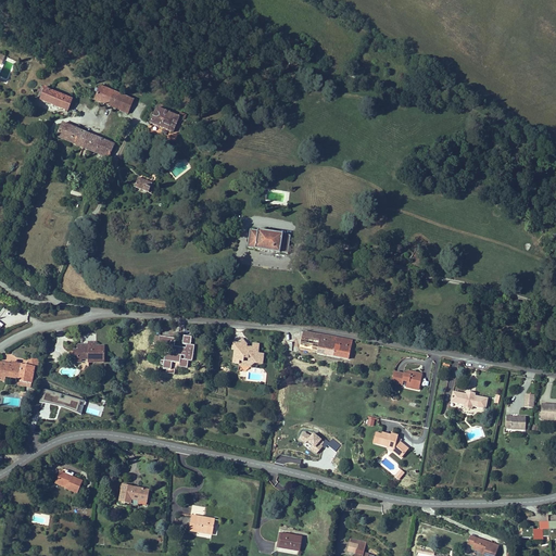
[(43,91),(39,101),(66,113),(71,101),(46,90),(46,89),(43,88),(42,90),(43,91)]
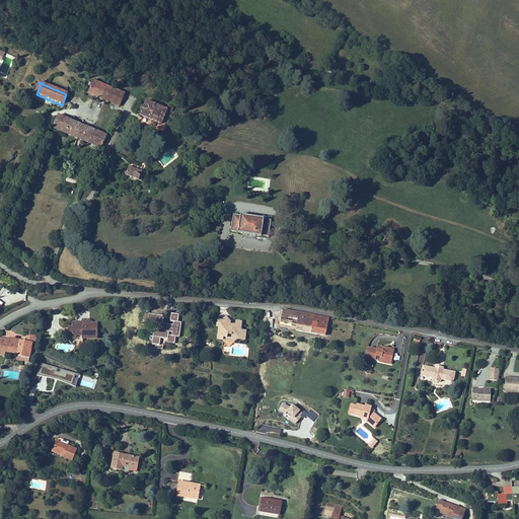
[(100,100),(105,87),(93,82),(88,95),(100,100)]
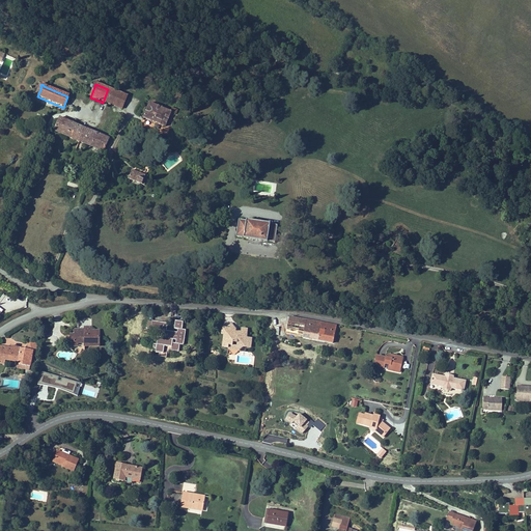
[(109,105),(114,91),(111,90),(105,104),(109,105)]
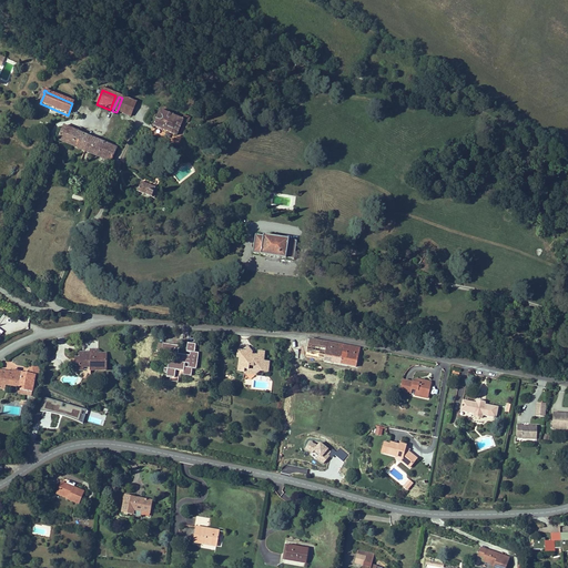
[(135,104),(122,98),(117,112),(130,119),(135,104)]
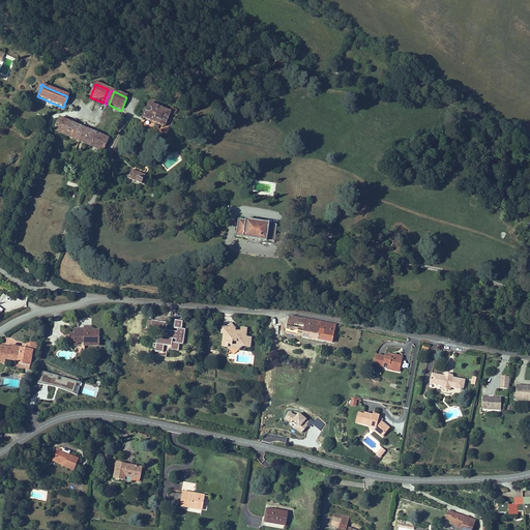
[(169,115),(147,106),(142,119),(164,128),(169,115)]
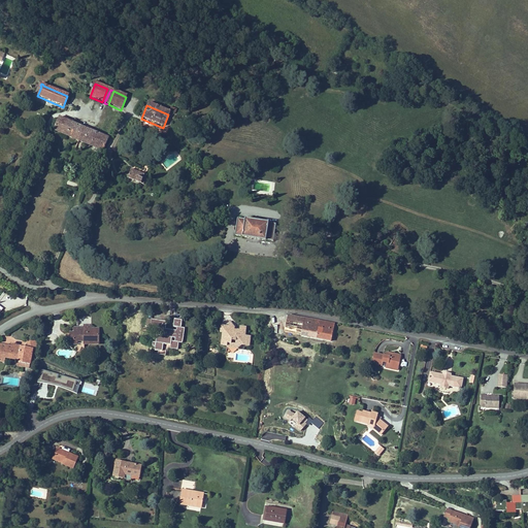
[(106,139),(58,119),(54,131),(101,152),(106,139)]
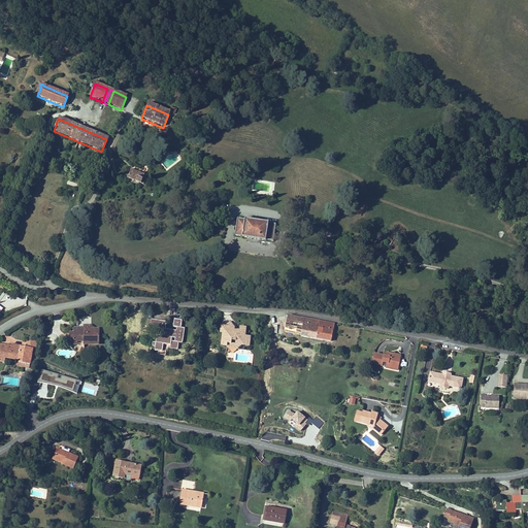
[(141,185),(144,176),(129,170),(126,178),(141,185)]
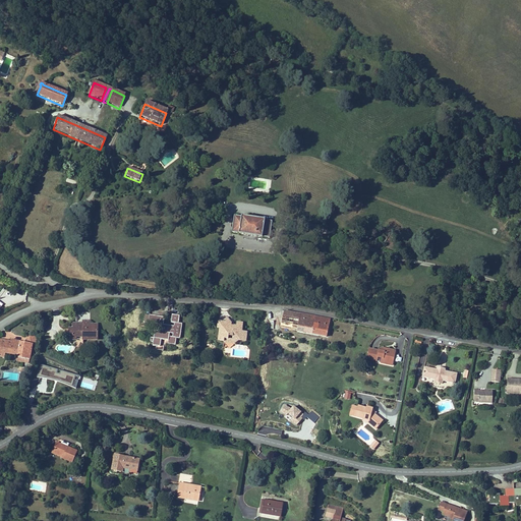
[(233,218),(231,234),(238,235),(238,236),(262,239),(262,238),(269,239),(272,223),(265,222),(265,221),(241,218),(240,219),(233,218)]
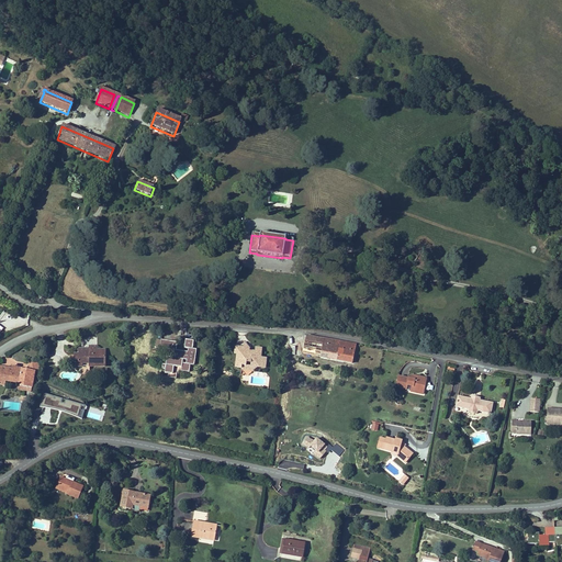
[(216,302),(212,298),(206,300),(206,303),(206,306),(213,307),(216,302)]
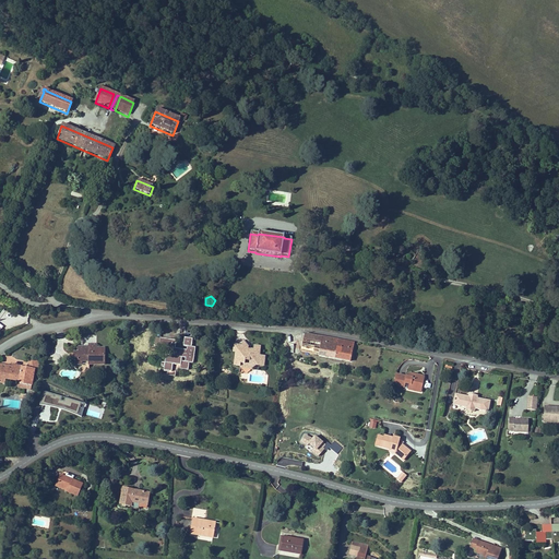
[(353,343),(302,334),(299,352),(349,360),(353,343)]
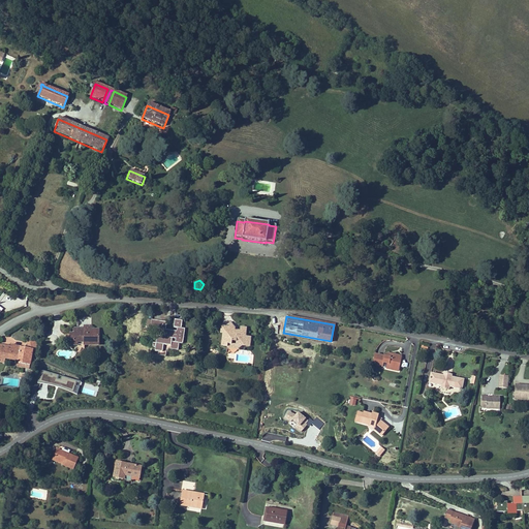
[(183,321),(175,320),(175,328),(178,328),(177,332),(166,331),(167,323),(159,322),(158,330),(162,330),(161,337),(157,337),(157,344),(153,344),(153,348),(156,348),(156,351),(159,352),(159,355),(166,356),(167,346),(172,346),(179,347),(180,343),(183,344),(185,330),(182,329),(183,321)]
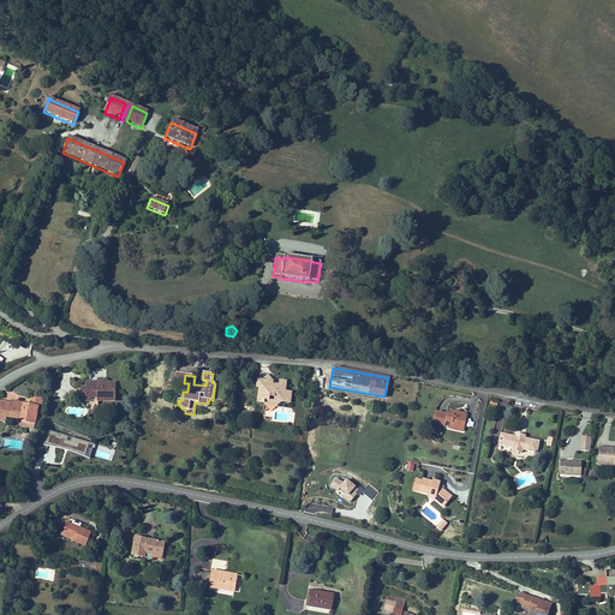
[(290,400),(290,389),(284,389),(284,380),(278,380),(278,383),(272,382),(272,380),(268,380),(256,378),(256,387),(258,387),(262,387),(261,395),(257,395),(257,401),(263,402),(264,400),(269,400),(269,396),(274,396),(274,401),(279,401),(279,399),(290,400)]
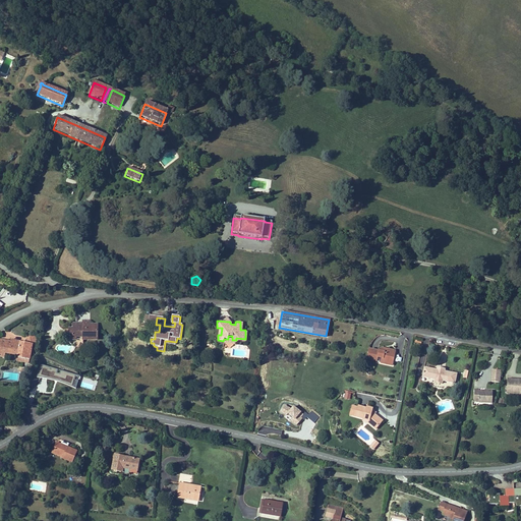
[(81,346),(81,341),(96,341),(95,325),(85,325),(87,327),(80,327),(80,324),(69,324),(70,329),(66,329),(66,336),(69,336),(69,341),(74,341),(74,346),(81,346)]
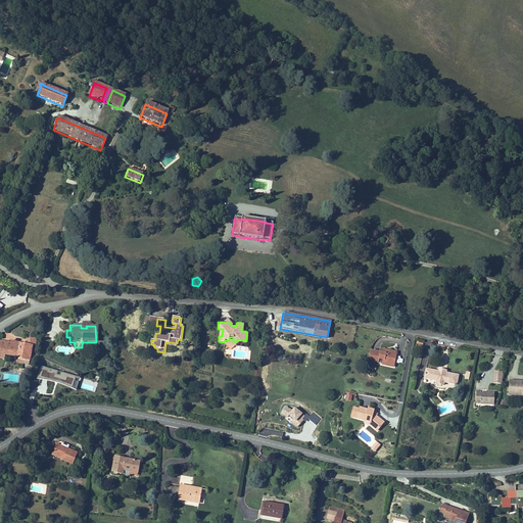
[(0,341),(0,357),(2,358),(3,354),(16,358),(14,363),(27,366),(32,347),(34,348),(35,344),(27,343),(27,345),(12,341),(11,344),(0,341)]
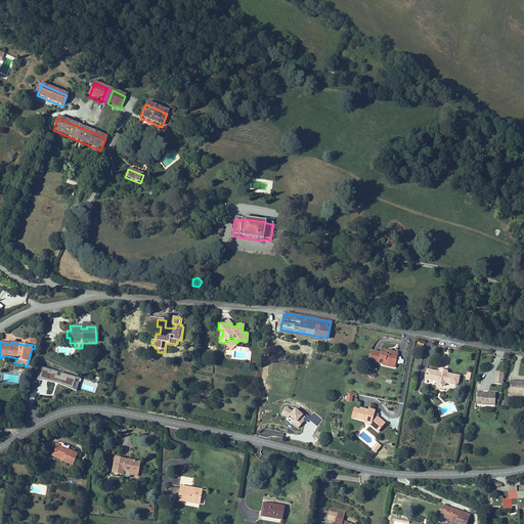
[(387,350),(386,353),(381,352),(369,350),(367,360),(378,362),(379,358),(383,359),(382,364),(387,365),(387,362),(394,364),(395,357),(393,356),(394,351),(387,350)]
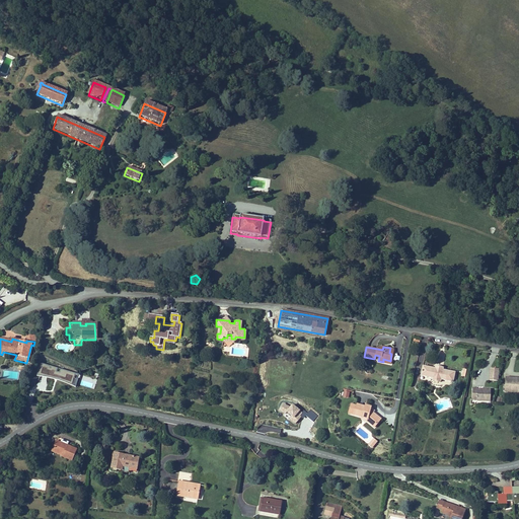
[(76,385),(79,373),(40,362),(36,374),(76,385)]
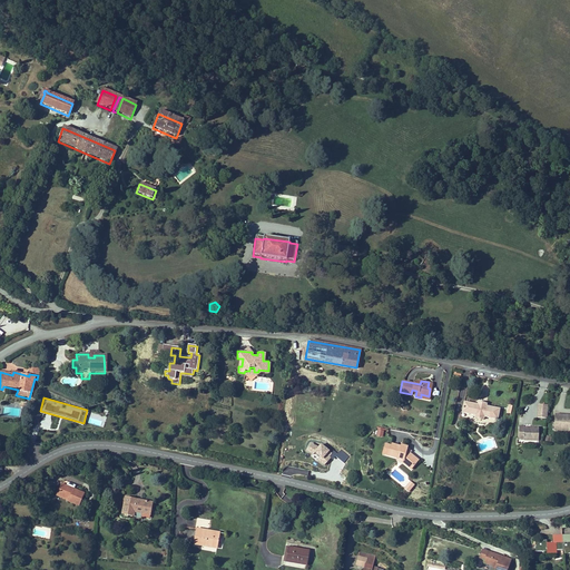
[(477,403),(463,400),(461,411),(475,413),(478,416),(480,418),(483,415),(497,418),(499,406),(485,404),(483,401),(480,401),(477,403)]
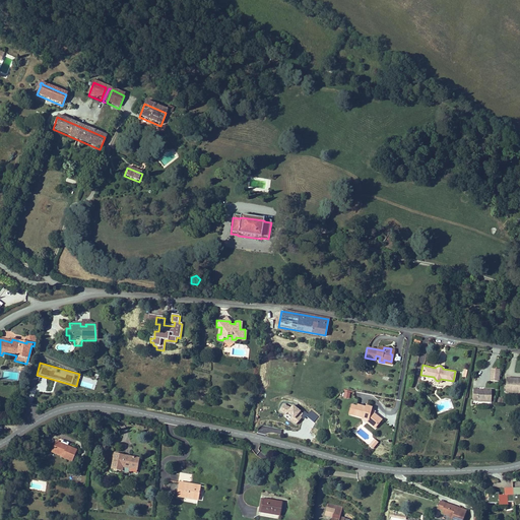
[(500,370),(491,370),(490,382),(500,383),(500,370)]
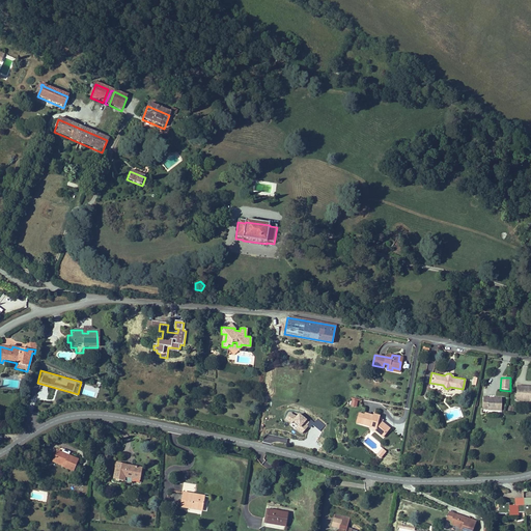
[(530,387),(516,386),(515,400),(530,400),(530,387)]
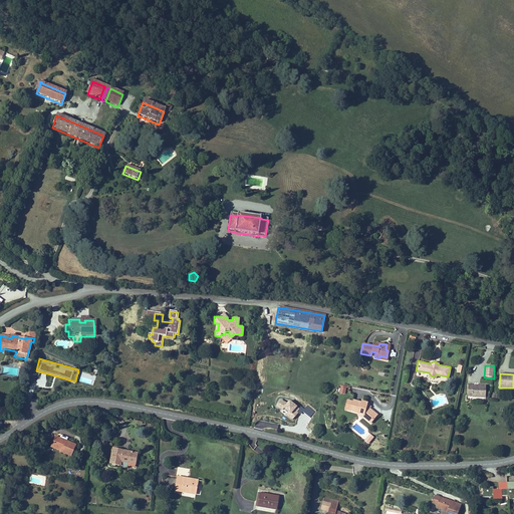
[(485,396),(485,384),(472,384),(472,383),(468,383),(468,395),(472,395),(472,396),(485,396)]
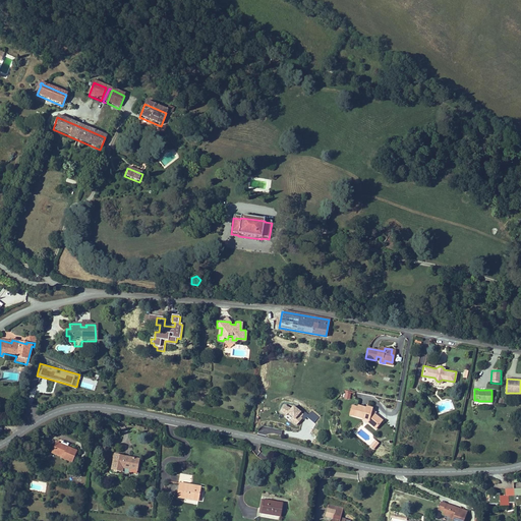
[(296,425),(304,414),(293,405),(290,408),(285,404),(278,412),(296,425)]
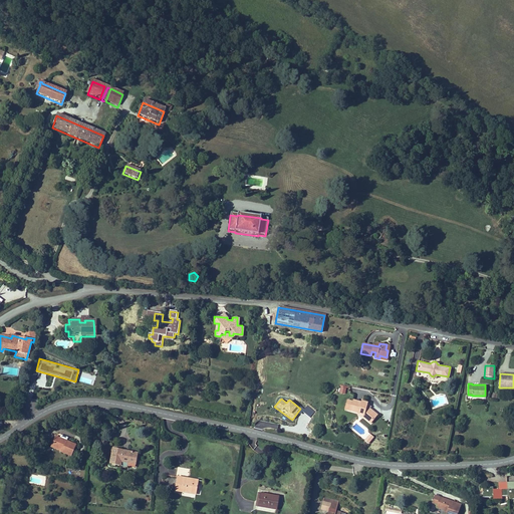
[(376,417),(365,407),(366,404),(360,402),(359,404),(351,402),(350,403),(344,402),(343,407),(348,409),(348,412),(357,414),(357,413),(364,415),(363,418),(369,424),(376,417)]
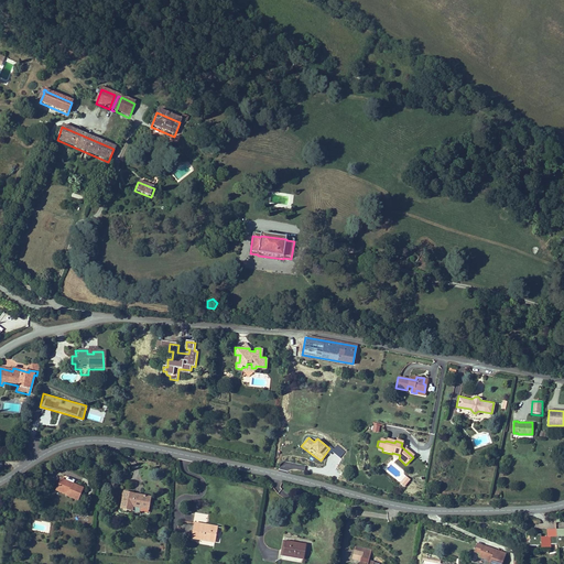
[(412,480),(407,477),(401,485),(407,489),(412,480)]
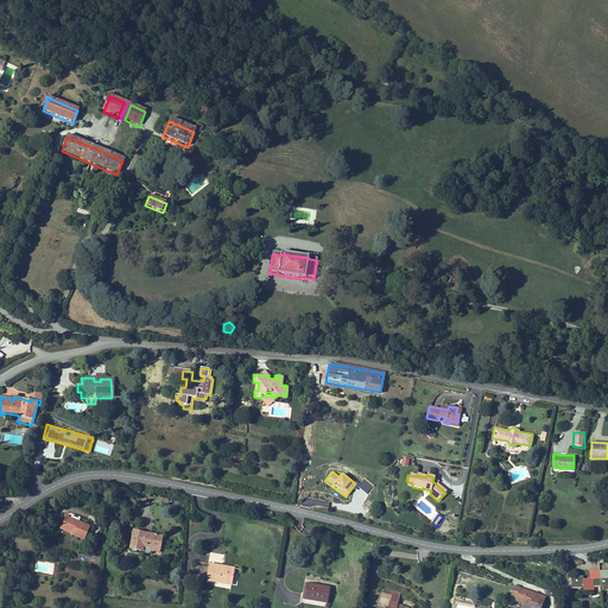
[(89,531),(67,521),(62,534),(84,544),(89,531)]
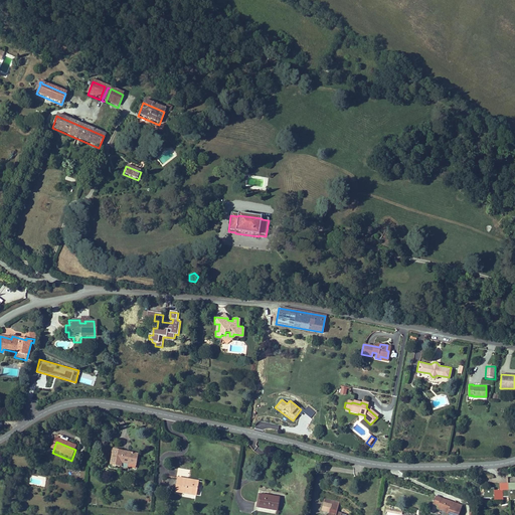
[(124,456),(113,455),(111,470),(121,471),(122,468),(129,469),(136,470),(138,458),(128,457),(128,458),(123,457),(124,456)]
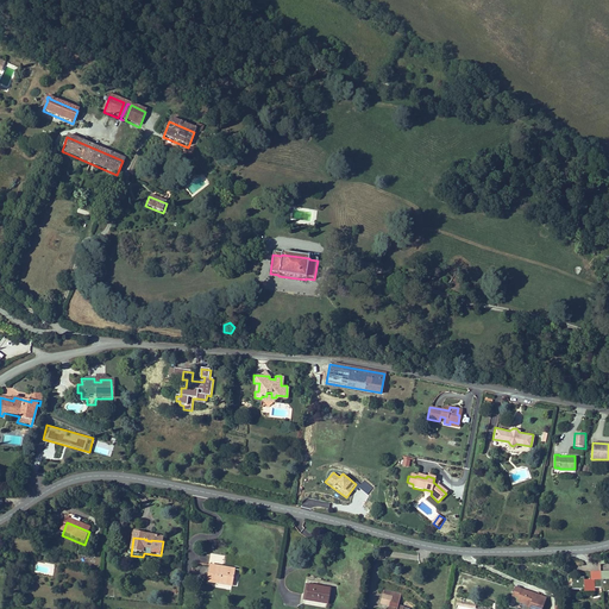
[(233,591),(236,575),(211,571),(208,588),(233,591)]
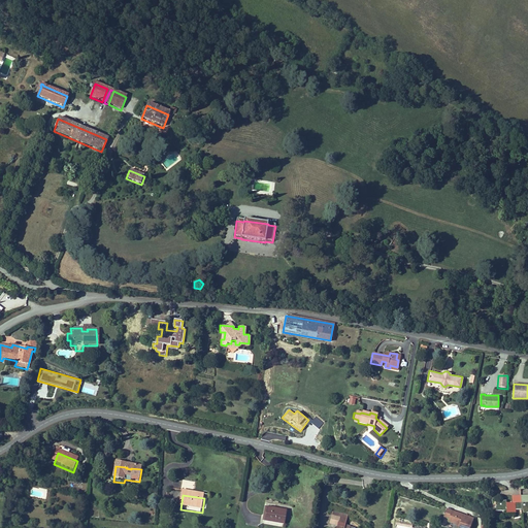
[(520,510),(520,502),(512,502),(505,503),(505,500),(494,501),(495,507),(506,506),(506,514),(515,514),(515,510),(520,510)]
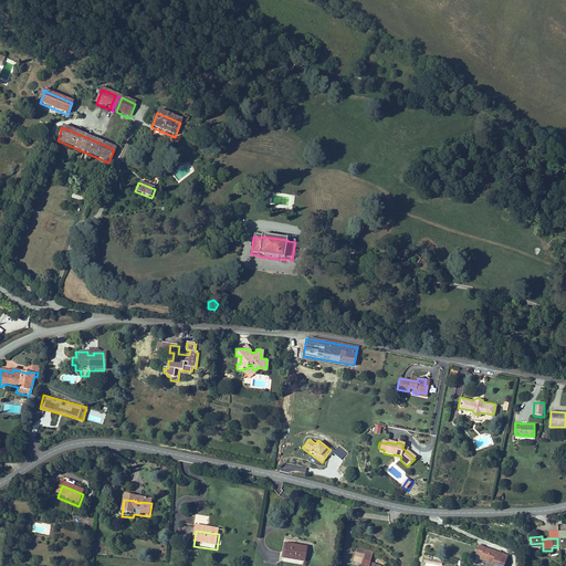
[(543,543),(531,544),(531,549),(540,548),(538,551),(548,556),(552,551),(543,551),(543,543)]
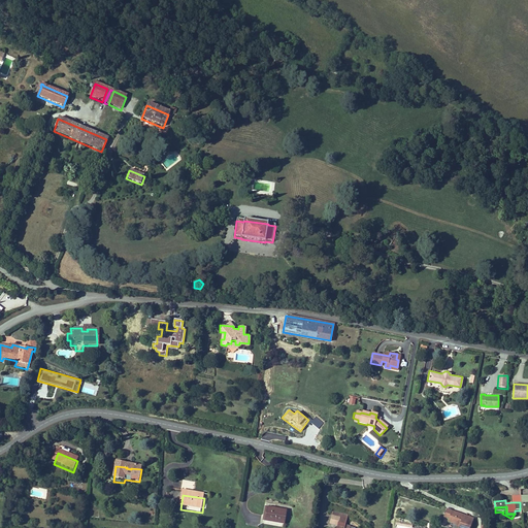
[(286,512),(267,508),(266,522),(284,524),(286,512)]
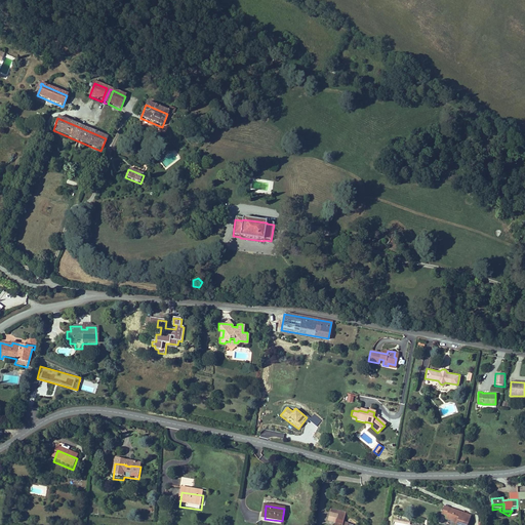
[(338,524),(336,524),(335,524),(348,524),(342,524),(346,514),(336,512),(335,516),(338,517),(337,521),(340,522),(338,524)]
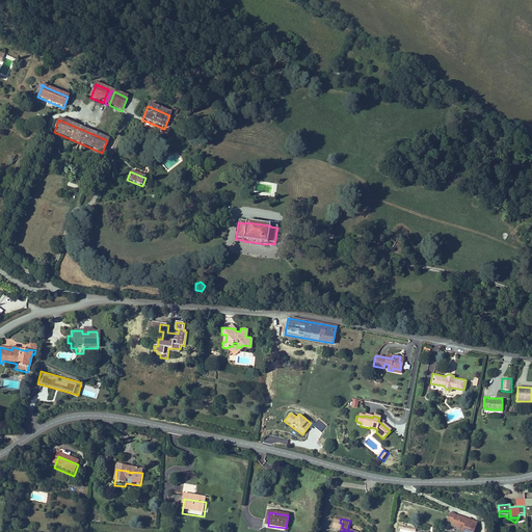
[(474,531),(477,527),(455,519),(452,528),(451,529),(457,531),(474,531)]
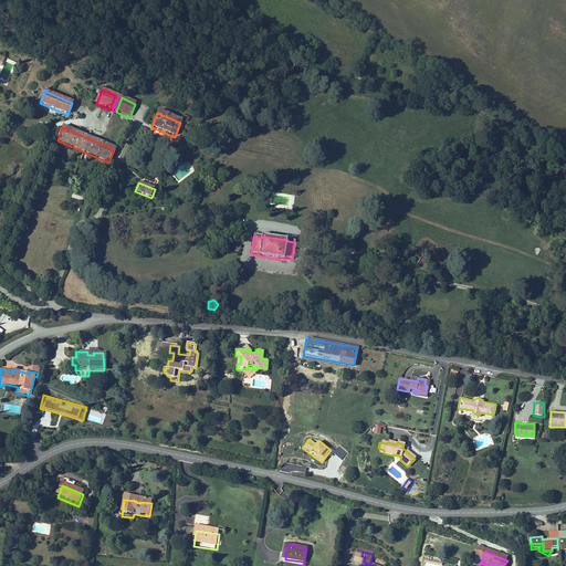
All buildings are outlined.
